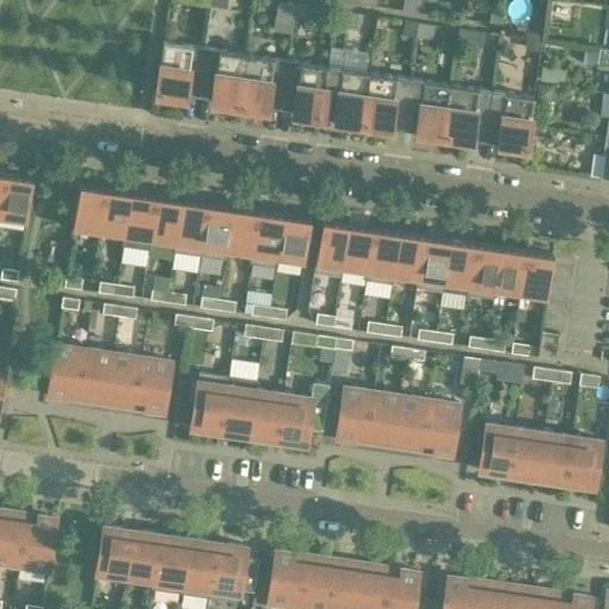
[(419,12),(419,0),(402,0),(401,10),(419,12)]
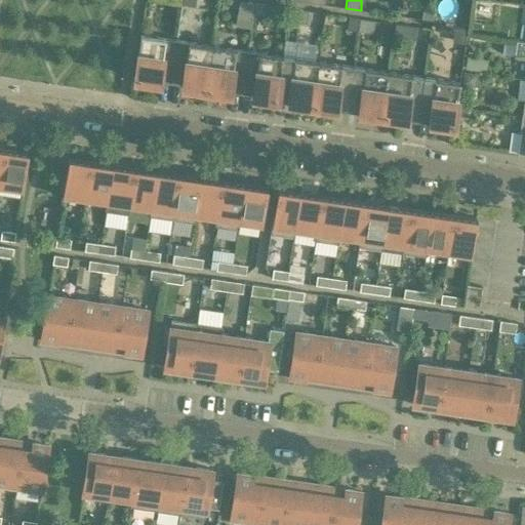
[(251,15),(253,3),(239,1),(237,13),(251,15)]
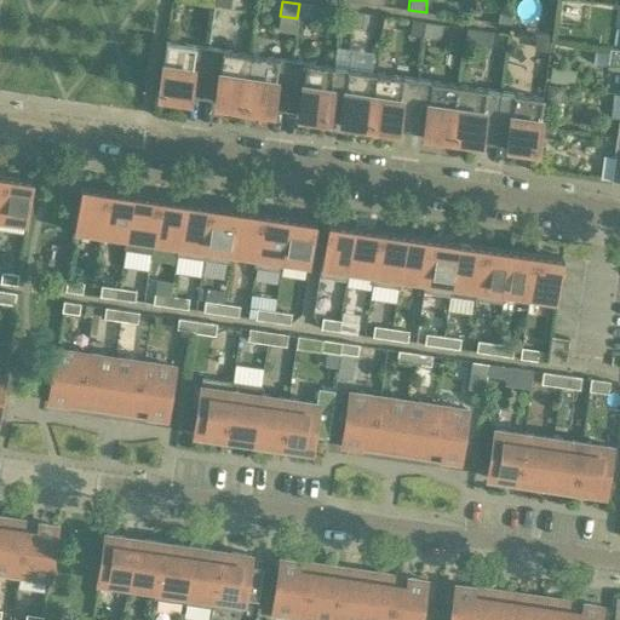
[(313,4),(300,3),(299,16),(310,18),(313,4)]
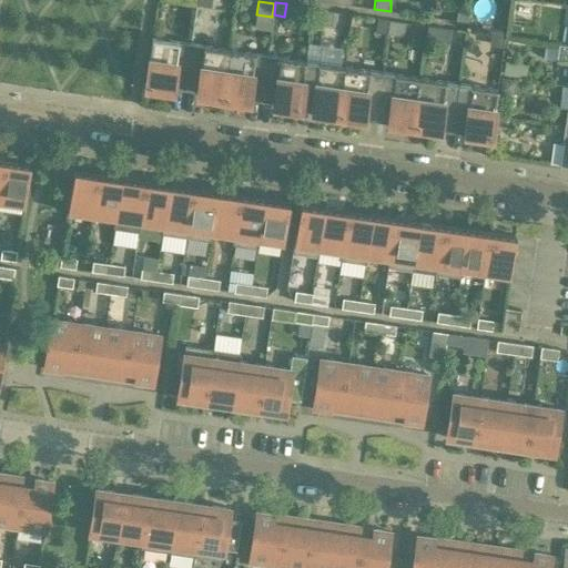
[(458,8),(456,19),(466,21),(468,9),(458,8)]
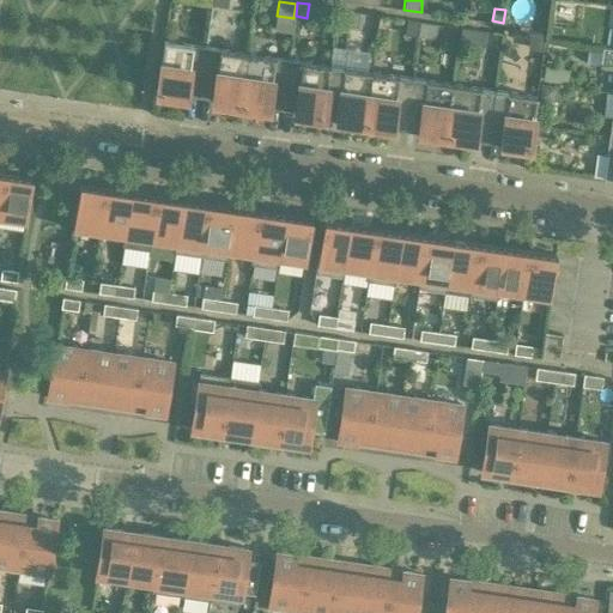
[(357,26),(359,13),(338,10),(335,24),(357,26)]
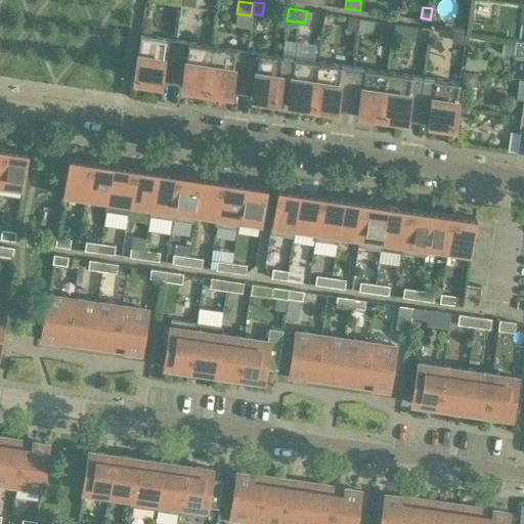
[(348,16),(346,29),(356,31),(358,17),(348,16)]
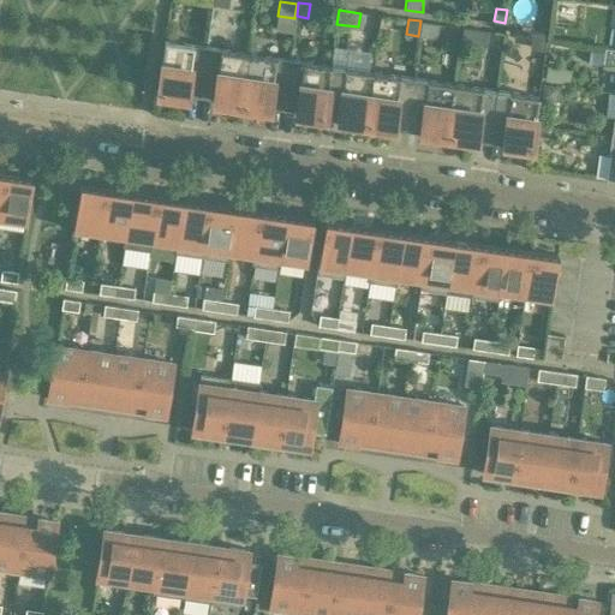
[(436,39),(439,24),(421,22),(419,31),(419,36),(436,39)]
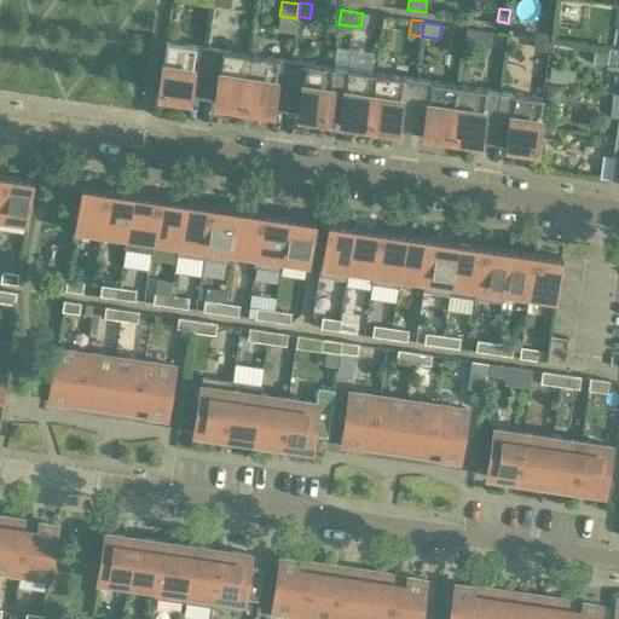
[(467,27),(464,44),(489,47),(491,30),(467,27)]
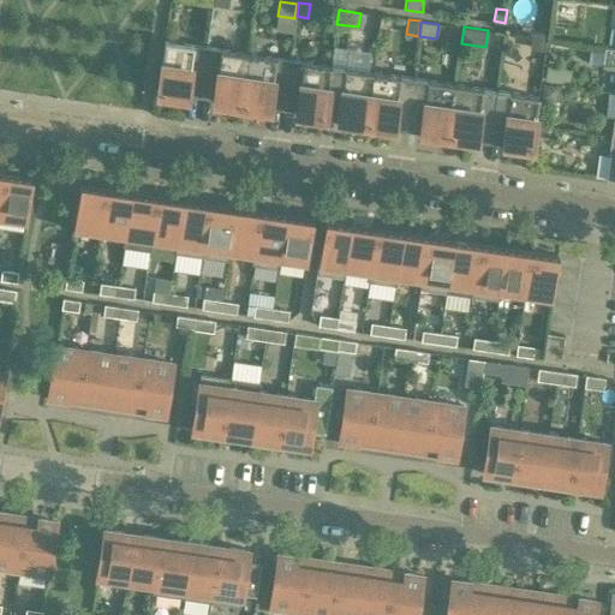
[(545,36),(530,34),(529,46),(544,48),(545,36)]
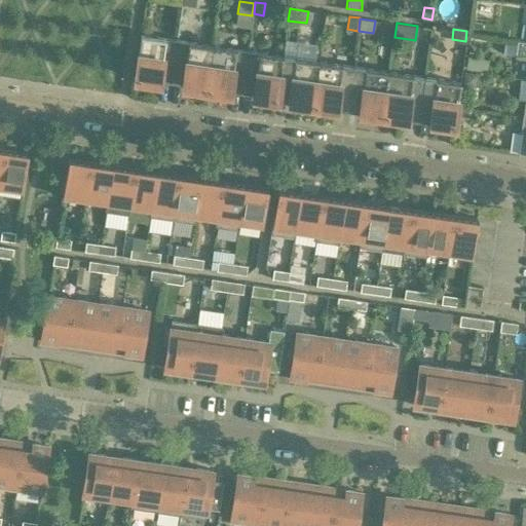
[(134,78),(170,83),(176,40),(140,35),(134,78)]
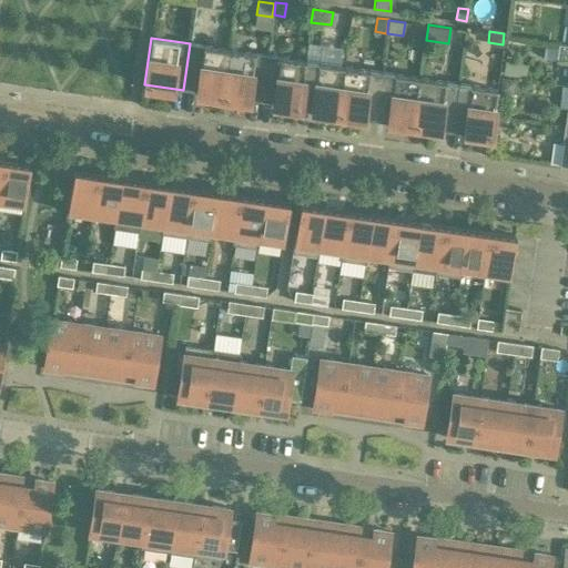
[(227,49),(190,43),(183,90),(221,95),(227,49)]
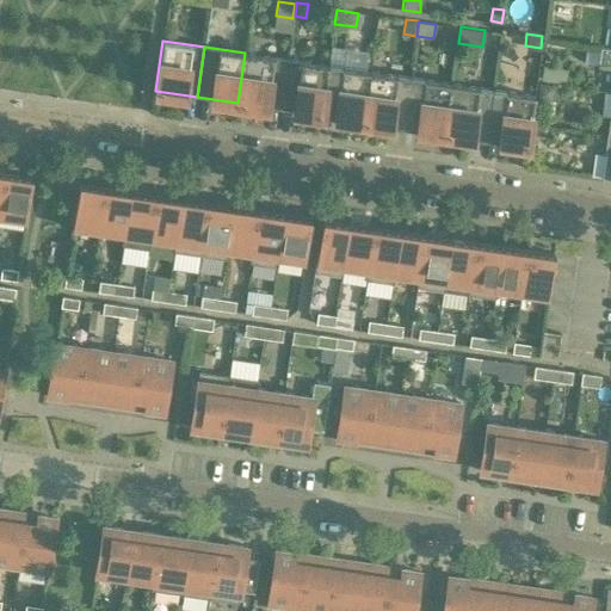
[(610,66),(610,48),(600,48),(598,65),(610,66)]
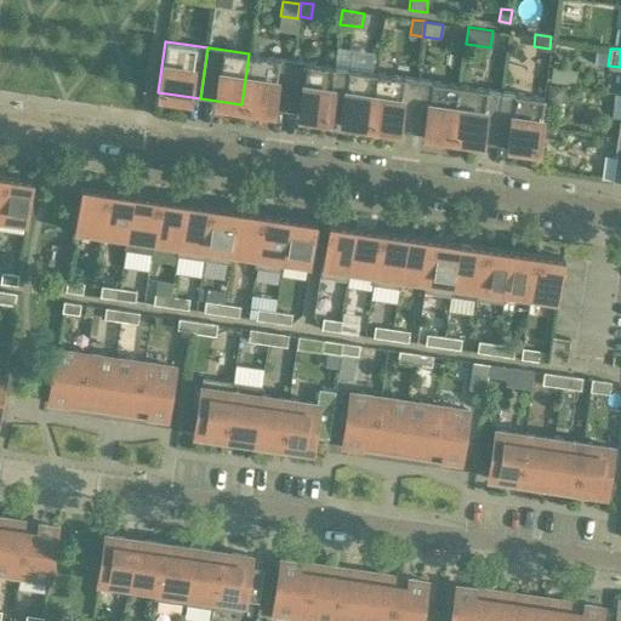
[(291,60),(249,53),(241,104),(284,112),(291,60)]
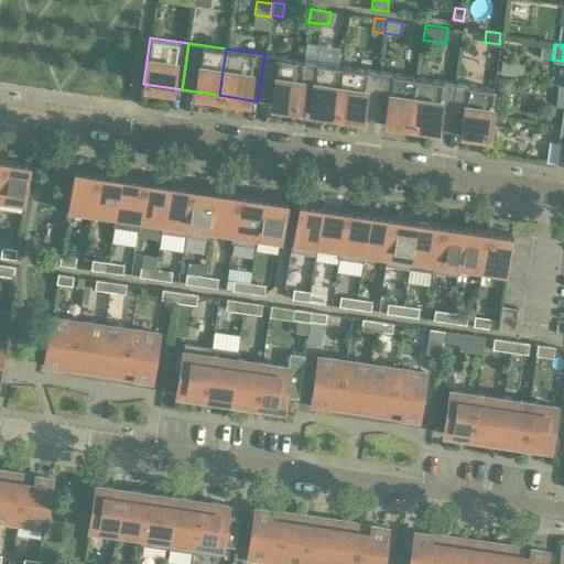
[(302,60),(264,54),(258,101),(295,107),(302,60)]
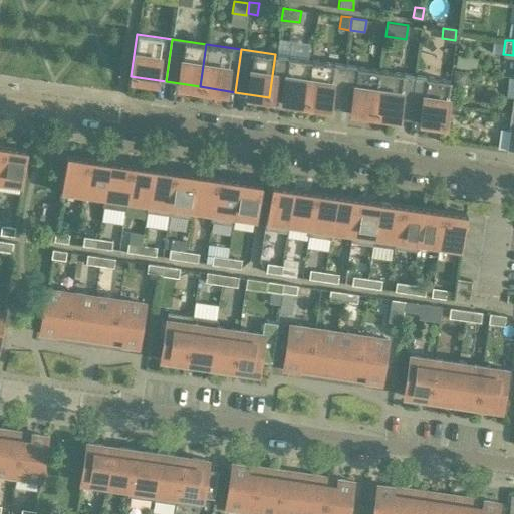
[(310,60),(275,54),(269,97),(304,102),(310,60)]
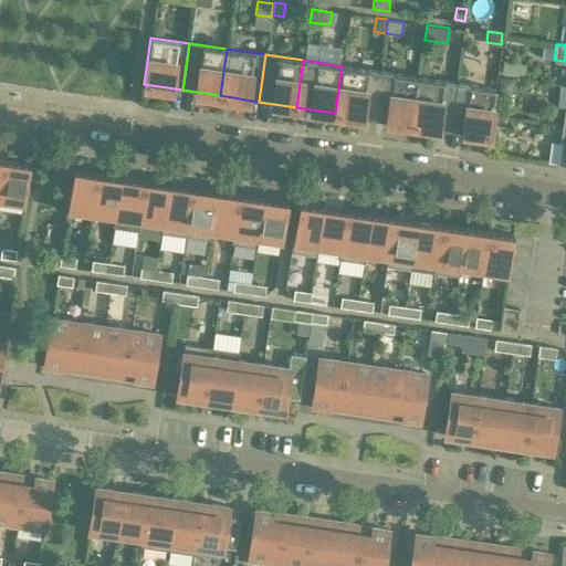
[(504,60),(502,73),(519,75),(521,62),(504,60)]
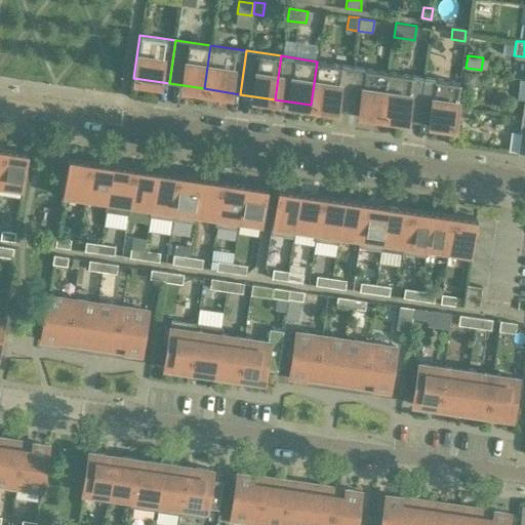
[(353,67),(317,62),(311,105),(346,110),(353,67)]
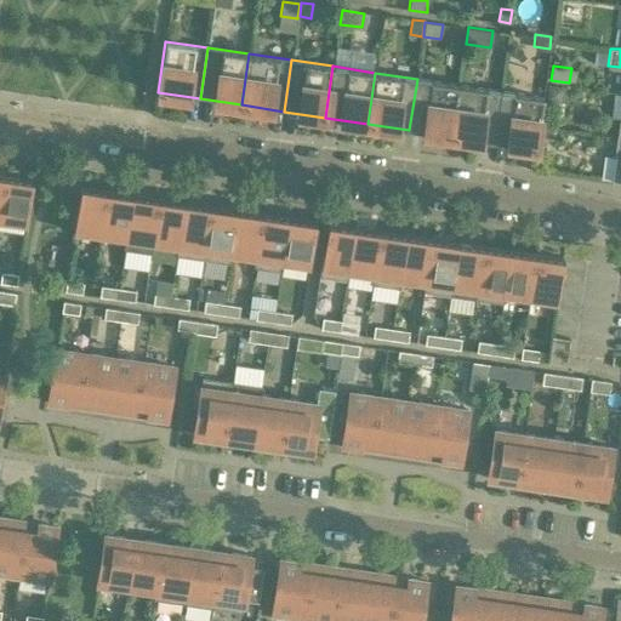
[(459,85),(417,79),(409,130),(451,136),(459,85)]
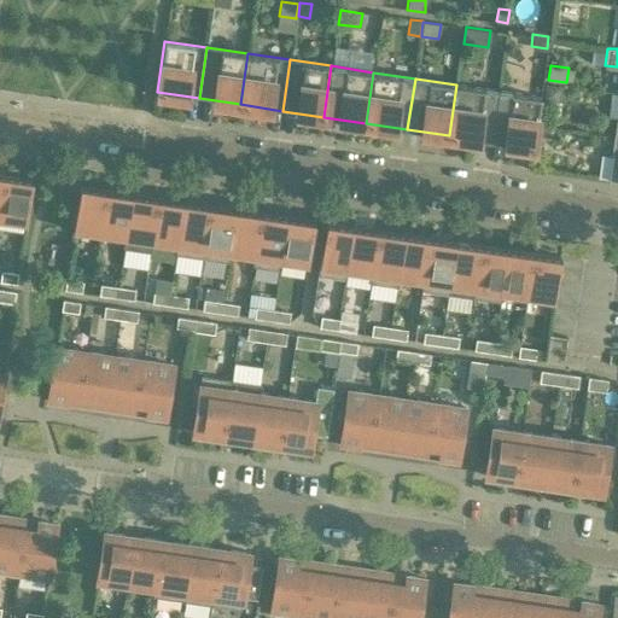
[(499,91),(456,85),(449,135),(490,141),(499,91)]
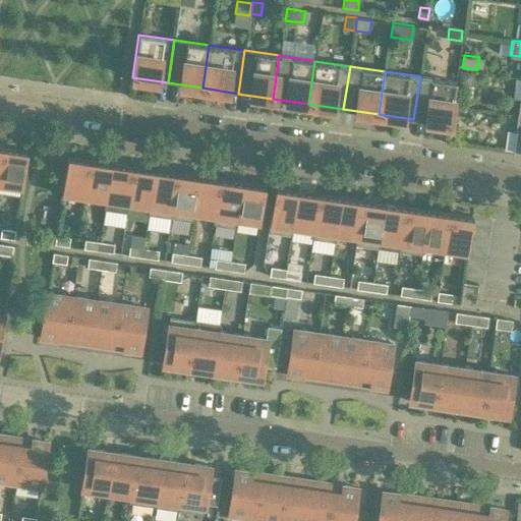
[(460,71),(458,83),(471,84),(472,72),(460,71)]
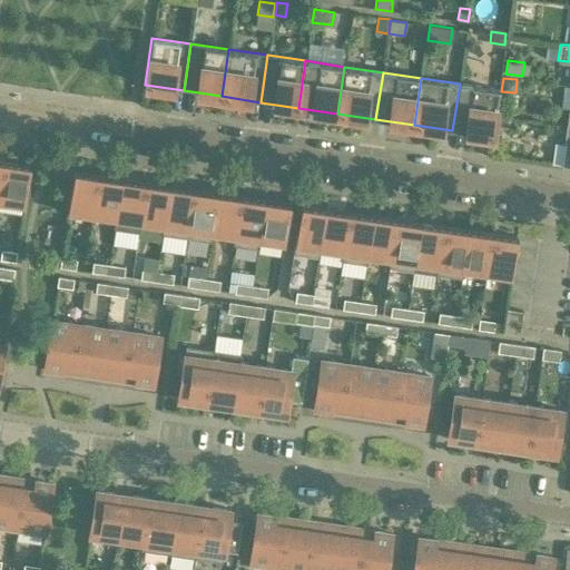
[(460,84),(452,130),(491,136),(499,89),(460,84)]
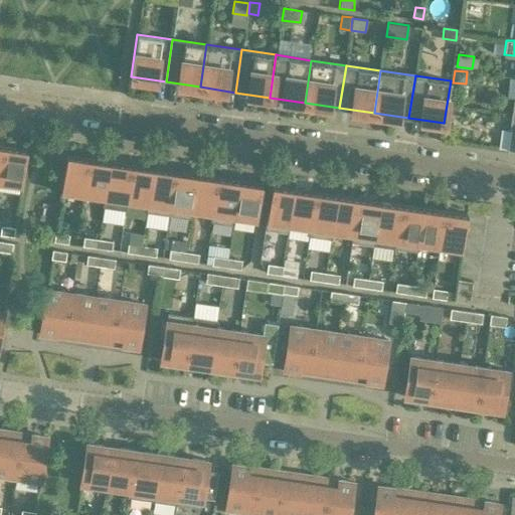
[(4,145),(0,171),(0,182),(21,186),(26,148),(4,145)]
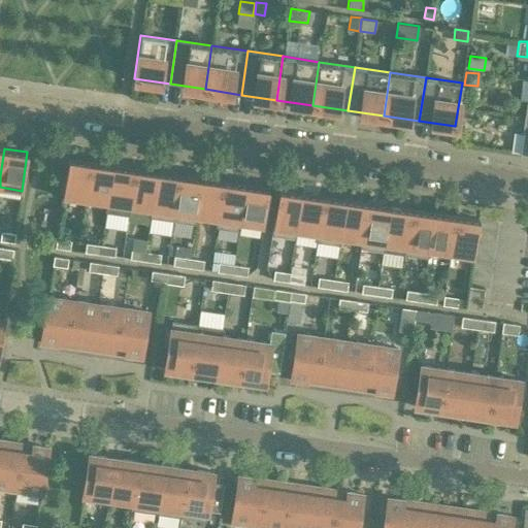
[(62,197),(85,200),(91,161),(68,158),(62,197)]
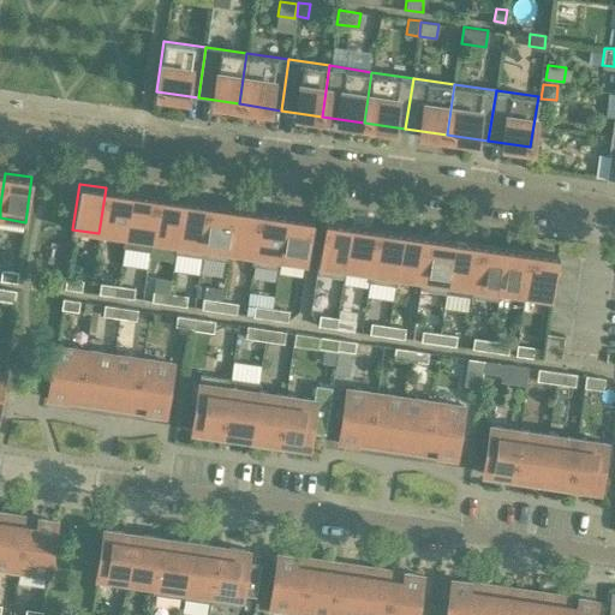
[(131,191),(106,187),(99,233),(125,237),(131,191)]
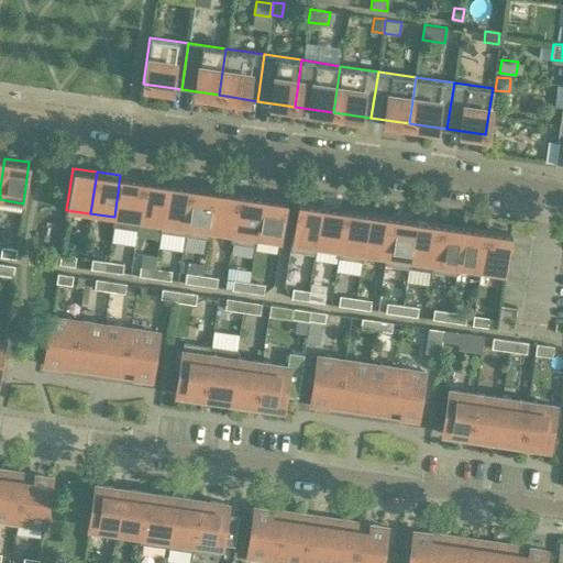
[(144,178),(120,175),(114,217),(113,227),(136,230),(138,220),(144,178)]
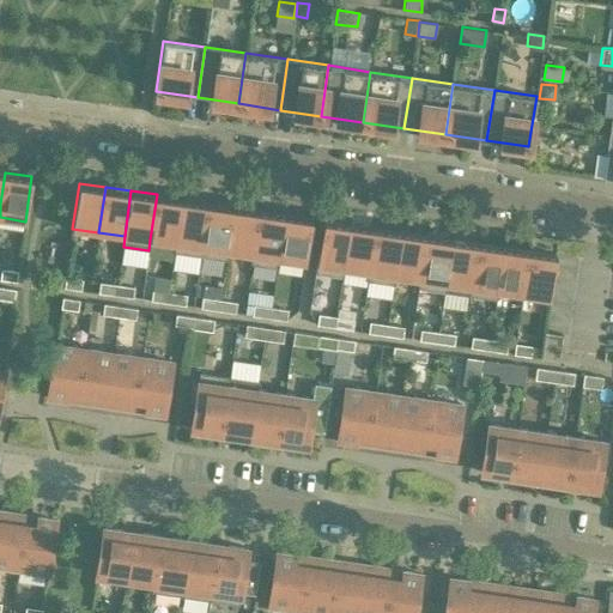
[(182,199),(157,194),(150,240),(175,243),(174,252),(175,253),(182,199)]
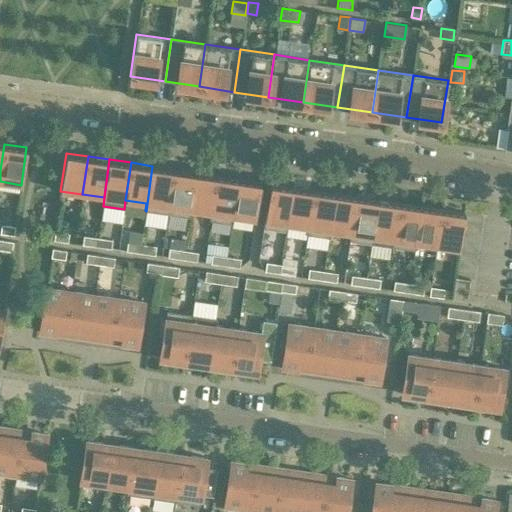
[(174,169),(152,166),(146,211),(167,214),(174,169)]
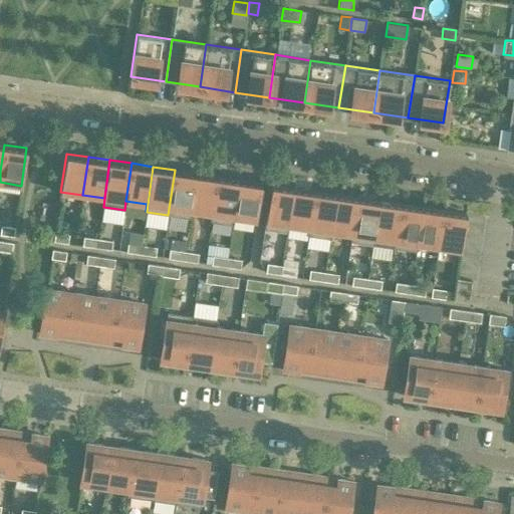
[(196,173),(175,170),(168,215),(189,218),(196,173)]
